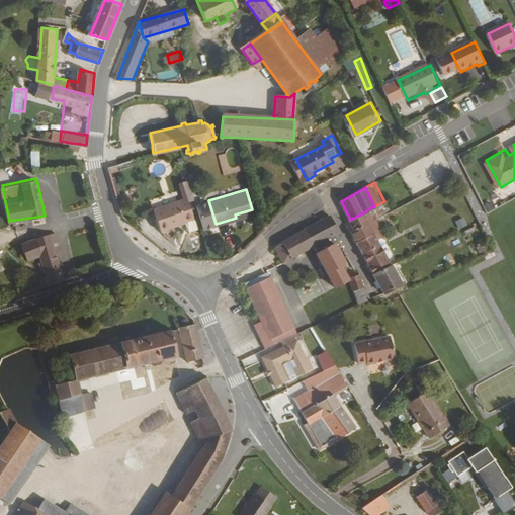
[(193,217),(187,196),(155,206),(161,227),(193,217)]
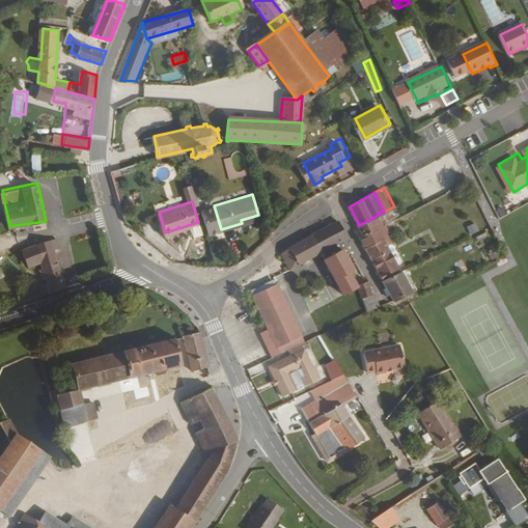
[(379,214),(373,218),(379,227),(385,224),(379,214)]
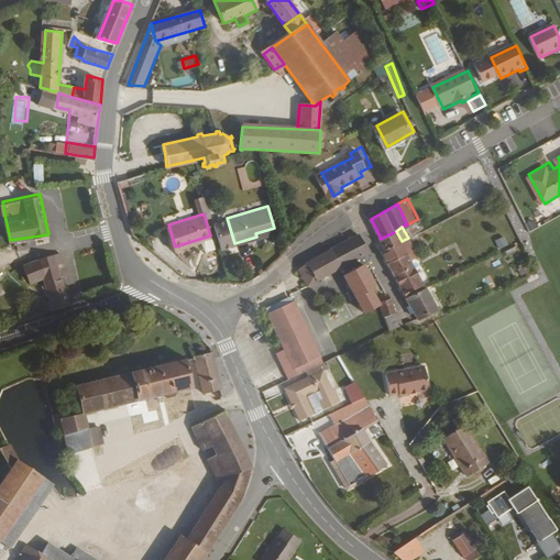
[(402,241),(396,231),(381,239),(384,244),(380,246),(388,263),(407,252),(402,241)]
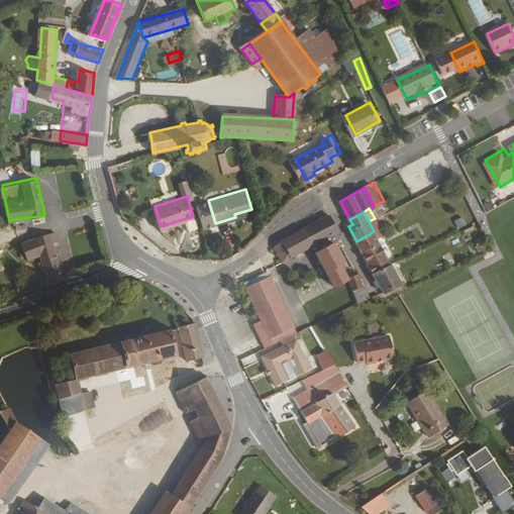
[(466,213),(457,217),(461,226),(470,222),(466,213)]
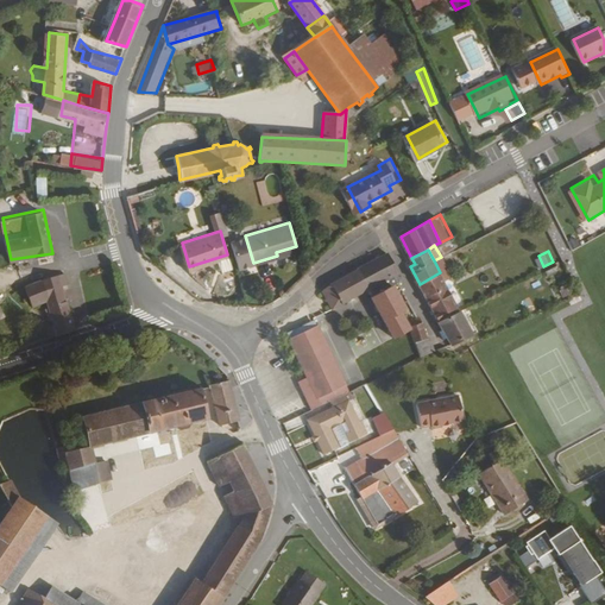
[(338,307),(370,290),(371,289),(389,279),(391,283),(402,277),(389,253),(360,269),(336,282),(328,285),(331,291),(333,296),(338,307)]
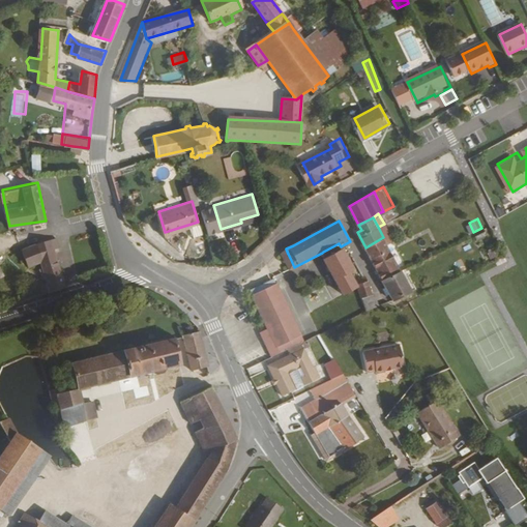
[(400,267),(383,237),(366,247),(383,280),(402,270),(400,267)]
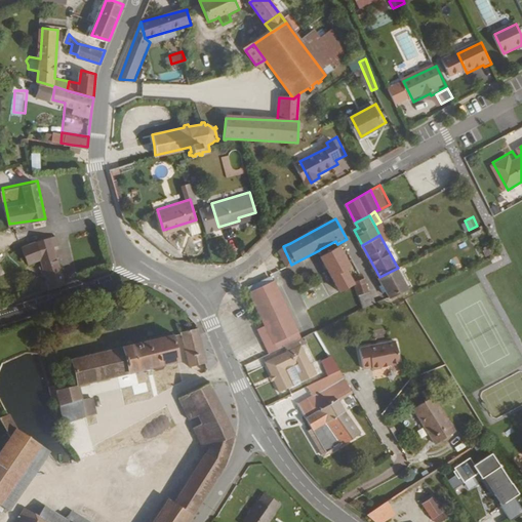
[(66,282),(54,244),(52,236),(36,241),(21,247),(17,251),(24,266),(42,258),(47,278),(41,280),(44,290),(66,282)]
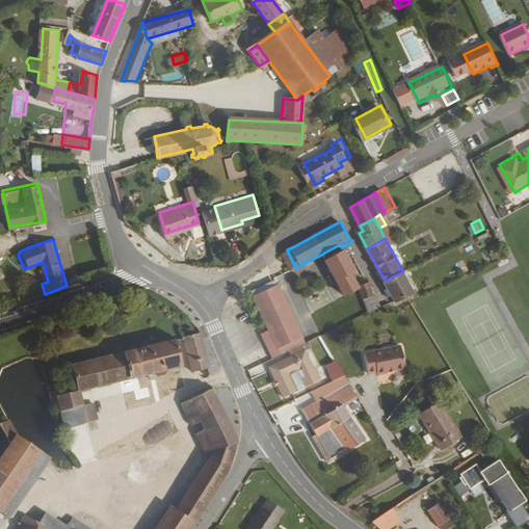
[(324,253),(323,254),(326,259),(325,260),(341,297),(355,291),(348,274),(359,269),(350,252),(355,249),(351,242),(342,247),(340,244),(324,253)]
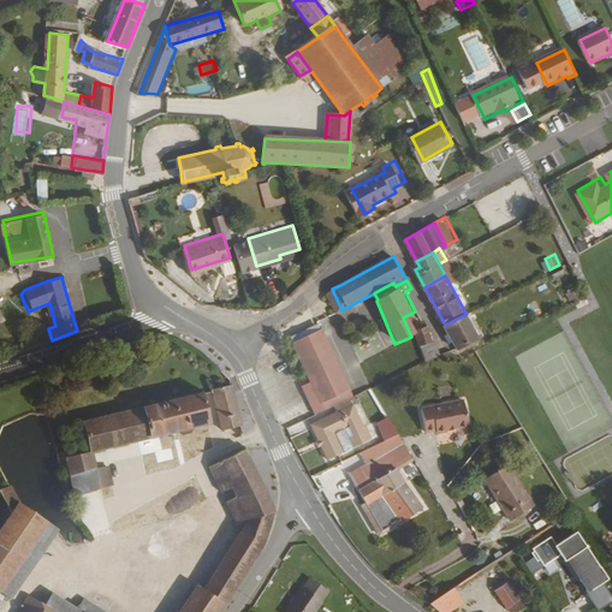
[(467,314),(445,325),(458,346),(464,358),(486,349),(467,314)]
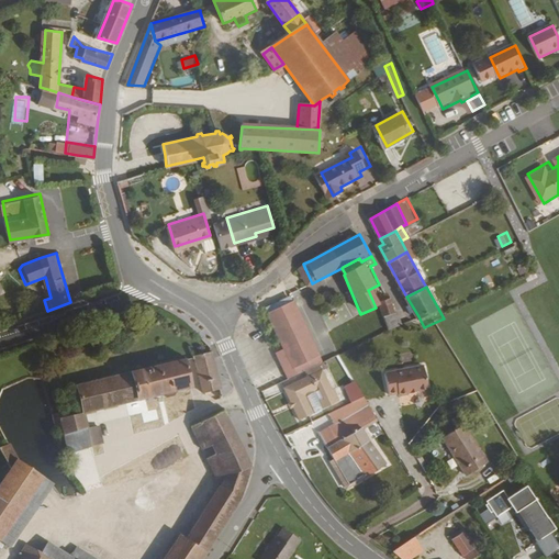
[(382,315),(394,310),(389,293),(376,300),(378,306),(382,315)]
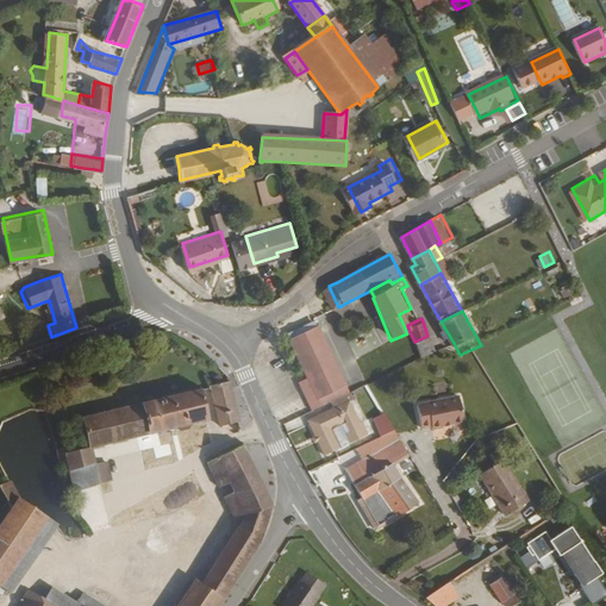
[(350,393),(324,325),(298,336),(293,337),(314,393),(306,397),(312,411),(345,395),(350,393)]
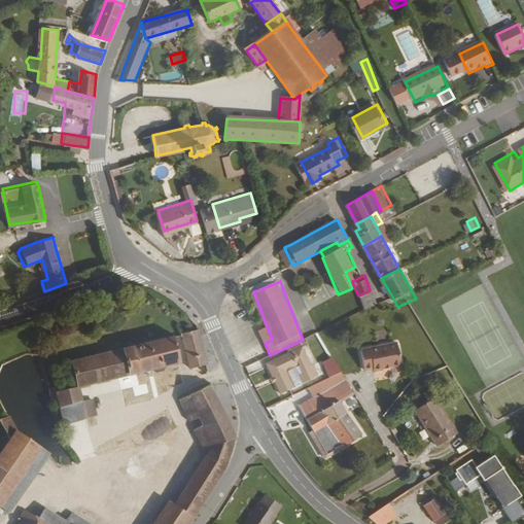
[(370,290),(358,295),(364,310),(375,305),(378,304),(370,290)]
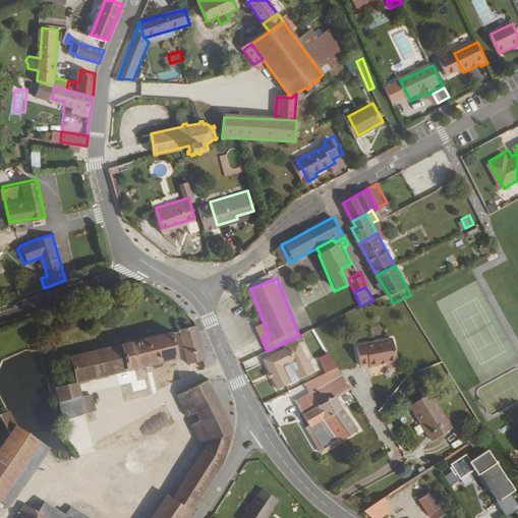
[(203,347),(197,321),(179,326),(179,327),(186,360),(205,357),(203,347)]
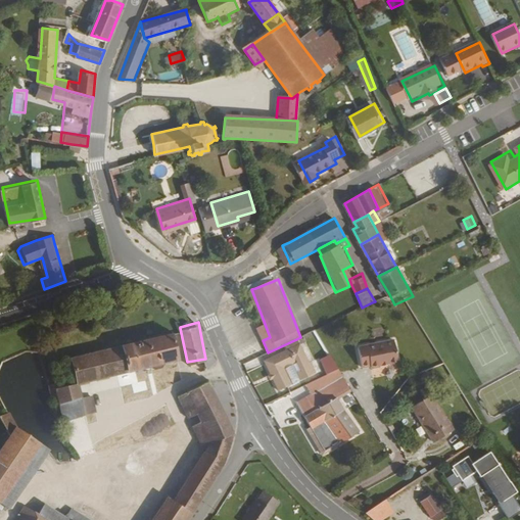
[(71,356),(77,381),(79,380),(139,366),(162,360),(177,357),(172,330),(71,356)]
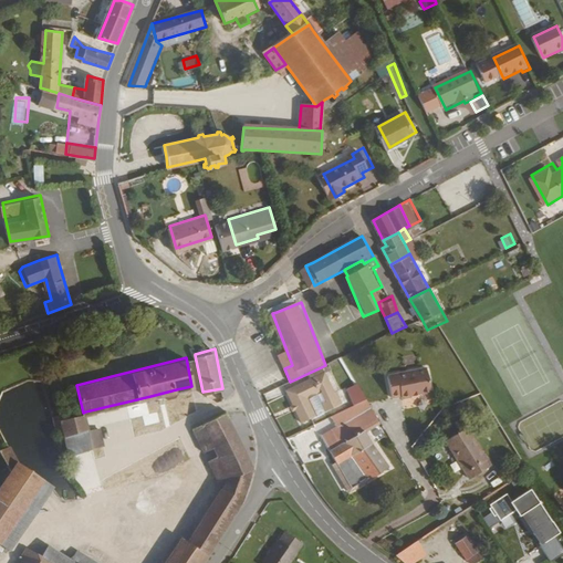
[(347,387),(334,361),(325,365),(321,367),(324,374),(287,392),(302,424),(315,417),(306,399),(321,393),(326,403),(322,405),(325,413),(355,398),(350,386),(347,387)]
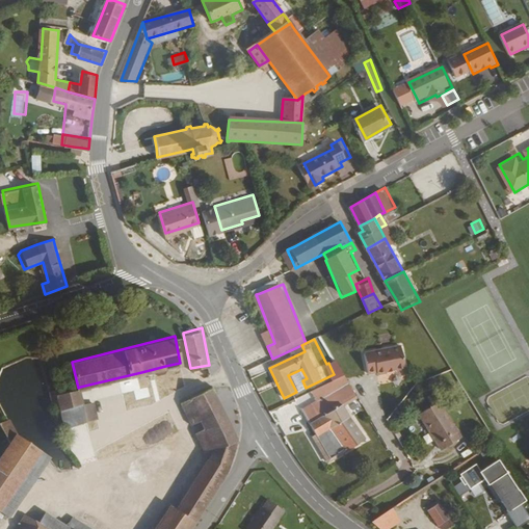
[(406,370),(402,346),(365,353),(369,374),(377,372),(378,375),(406,370)]
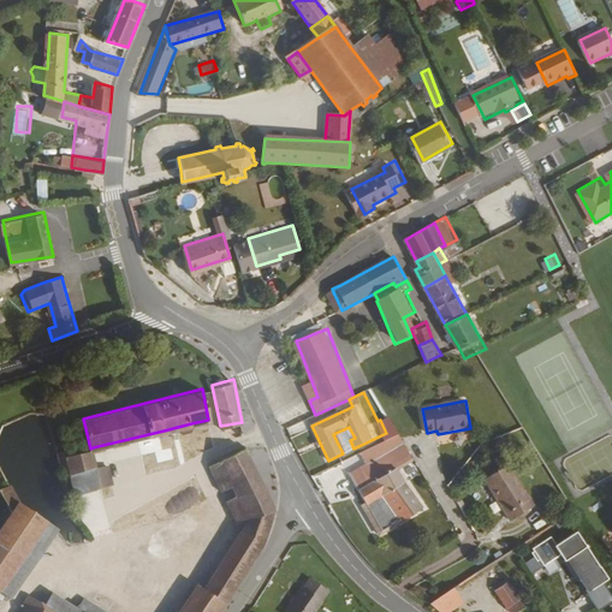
[(411,428),(402,411),(390,417),(399,434),(411,428)]
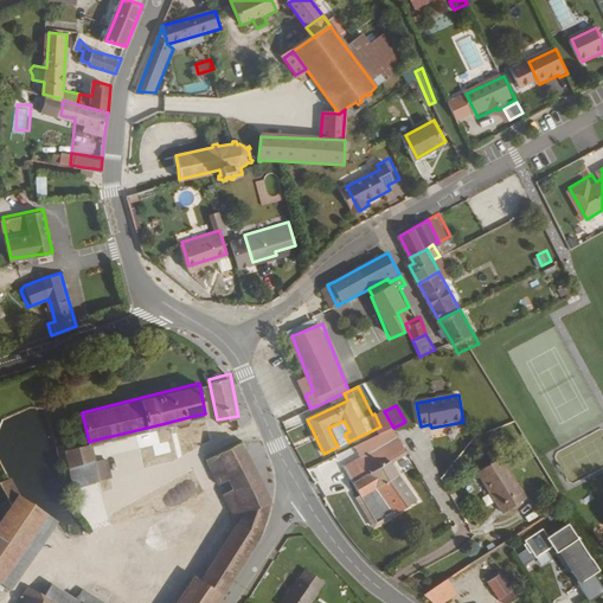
[(350,431),(344,421),(328,428),(338,447),(348,442),(345,434),(350,431)]
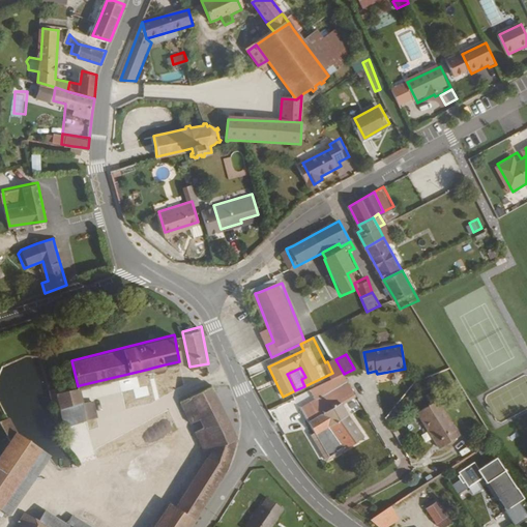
[(344,374),(312,389),(318,401),(300,411),(313,433),(310,435),(318,447),(321,445),(329,458),(363,435),(347,413),(362,405),(344,374)]
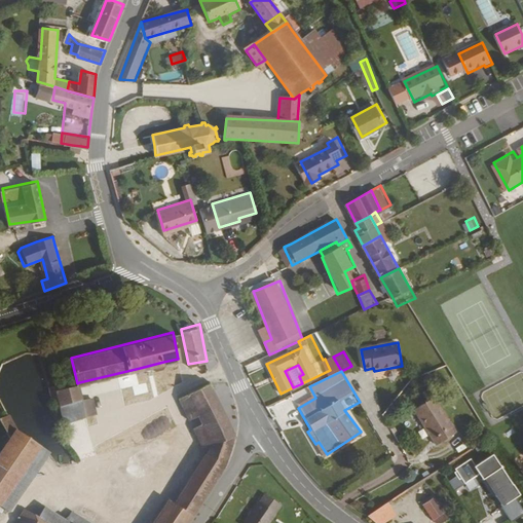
[(79,382),(77,383),(55,388),(52,375),(46,376),(40,378),(47,403),(54,401),(59,399),(65,419),(98,411),(94,394),(82,397),(79,382)]
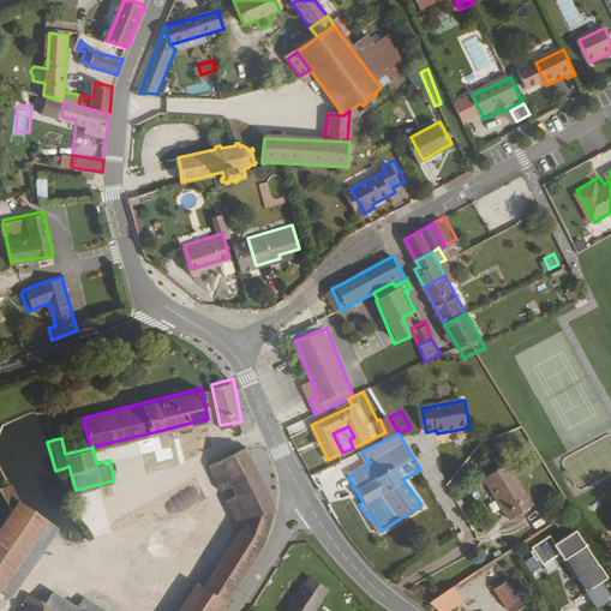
[(241,529),(205,588),(226,601),(263,543),(275,508),(247,447),(213,463),(223,489),(232,484),(238,495),(228,501),(241,529)]
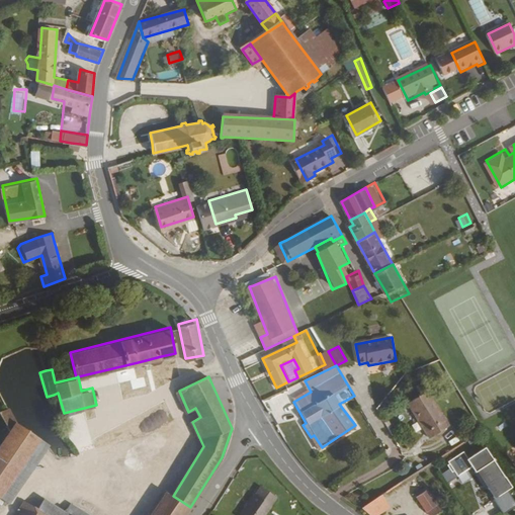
[(1,400),(13,423),(21,410),(11,394),(1,400)]
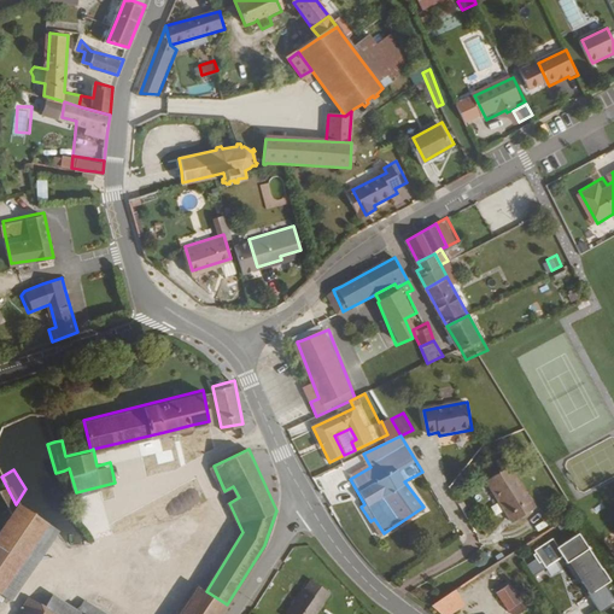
[(527,496),(513,471),(489,483),(504,510),(509,519),(513,526),(537,513),(532,504),(527,496)]
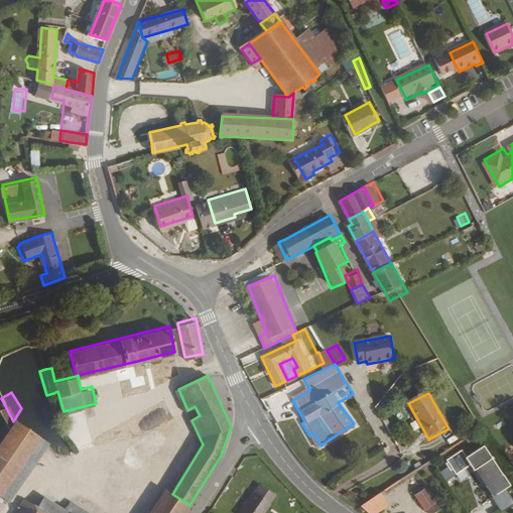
[(51,430),(21,408),(13,421),(0,442),(0,483),(10,489),(16,493),(51,430)]
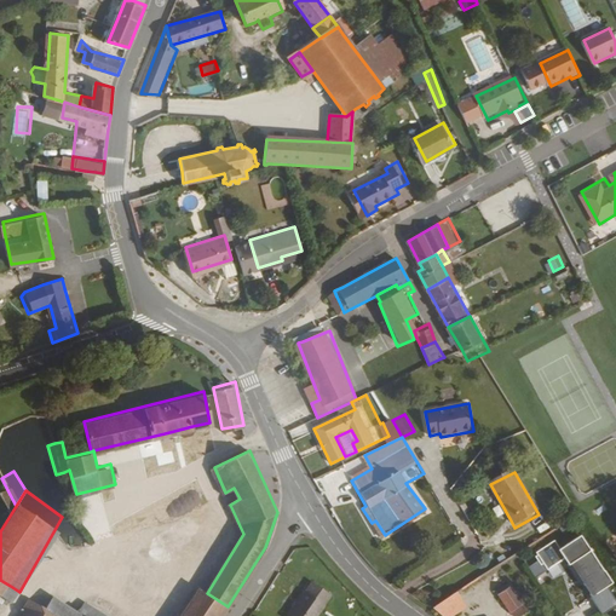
[(385,535),(375,520),(372,523),(381,537),(385,535)]
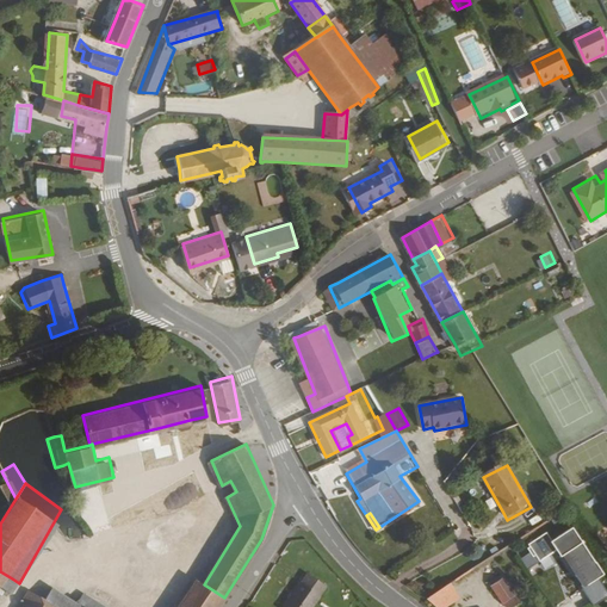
[(602,578),(606,576),(606,568),(578,526),(557,539),(552,531),(522,550),(532,564),(543,557),(550,567),(564,557),(571,569),(573,568),(590,598),(606,588),(606,584),(602,578)]
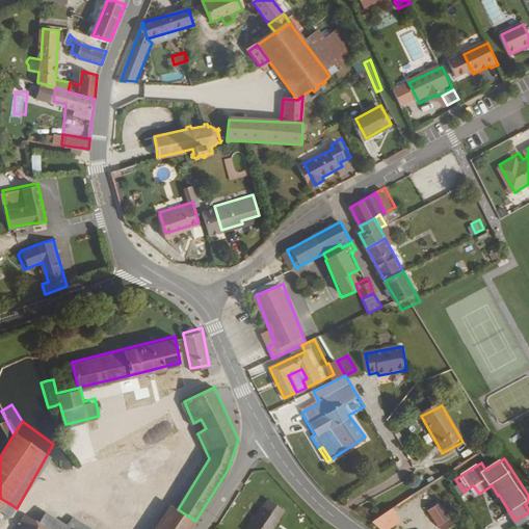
[(268,528),(284,507),(266,495),(244,528),(246,528),(268,528)]
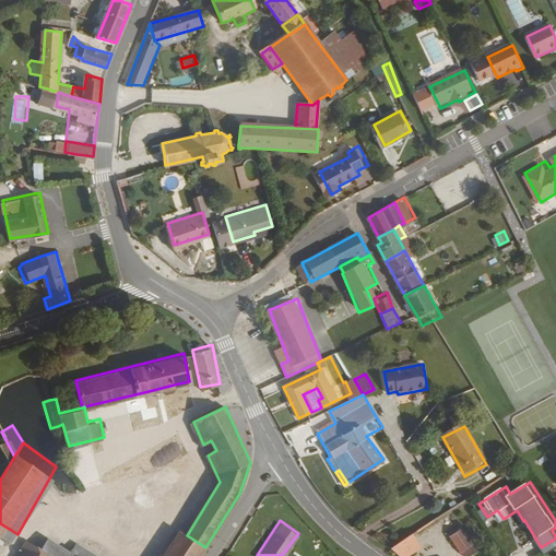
[(473,539),(466,528),(454,534),(461,546),(472,540),(473,539)]
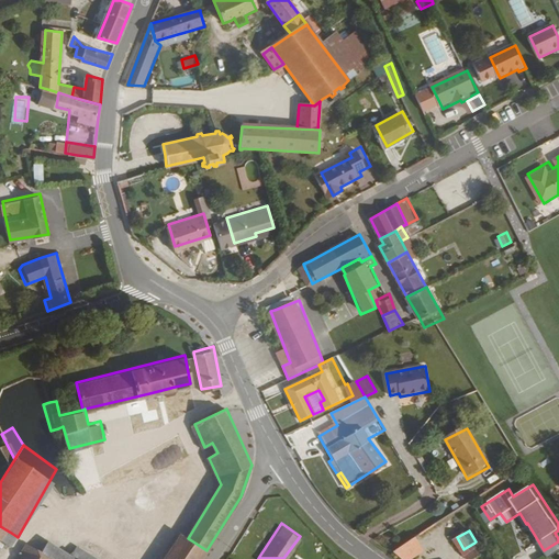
[(425,558),(438,552),(420,533),(397,547),(409,558),(425,558)]
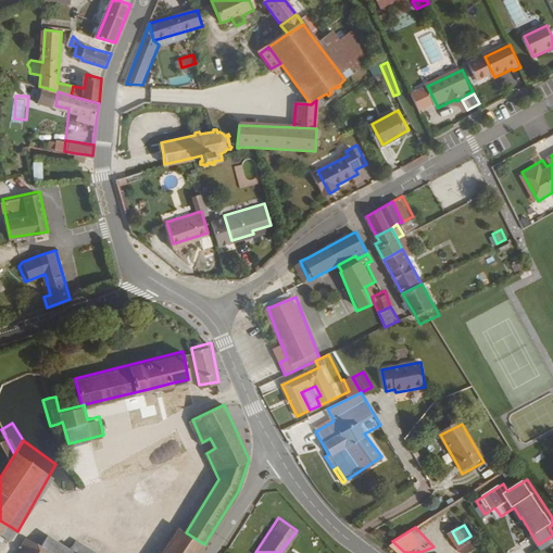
[(198,552),(200,550),(204,544),(186,532),(180,528),(163,552),(93,552),(78,542),(73,550),(52,536),(44,549),(32,541),(22,552),(198,552)]
